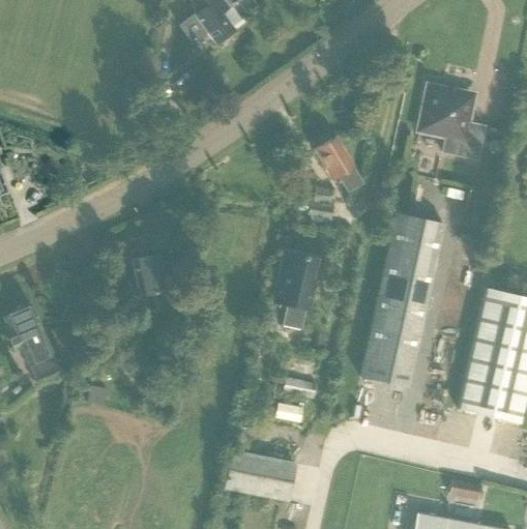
[(195,0),(202,8),(195,13),(215,41),(234,28),(233,27),(223,13),(231,7),(226,0),(195,0)]
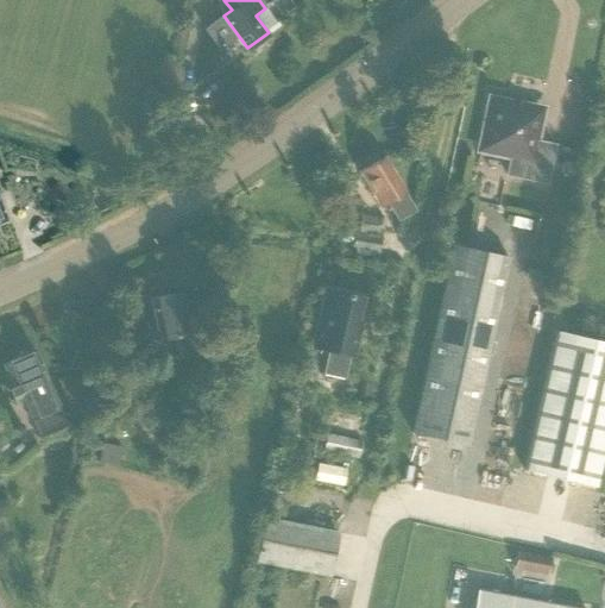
[(277,24),(265,8),(256,16),(268,31),(277,24)]
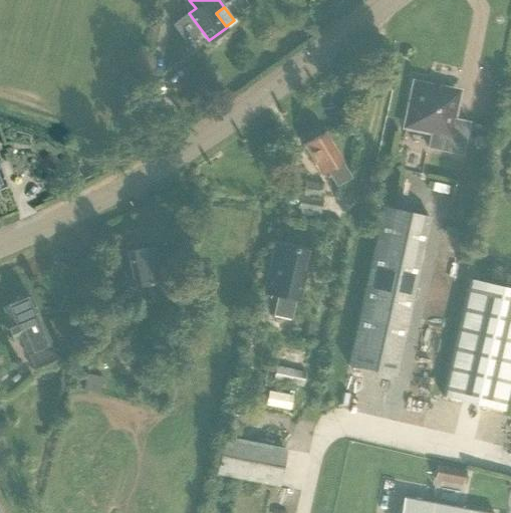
[(464,154),(471,121),(454,118),(460,91),(436,86),(436,84),(416,79),(410,105),(413,105),(409,125),(434,131),(431,147),(464,154)]
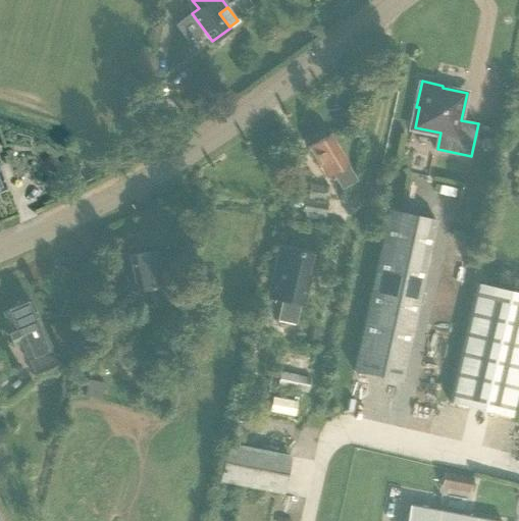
[(358,179),(349,164),(350,164),(331,134),(310,146),(328,176),(334,172),(344,188),(358,179)]
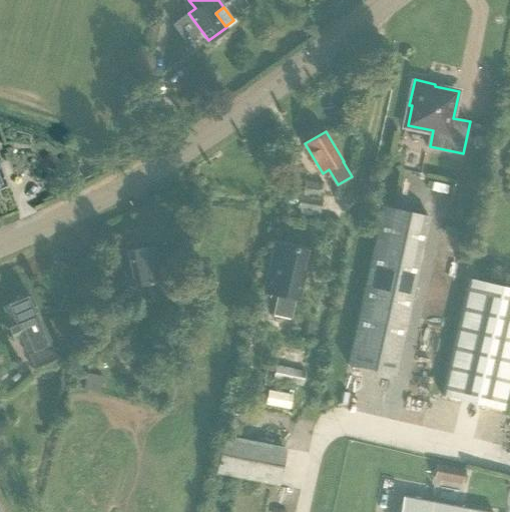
[(0,189),(9,186),(0,161),(0,189)]
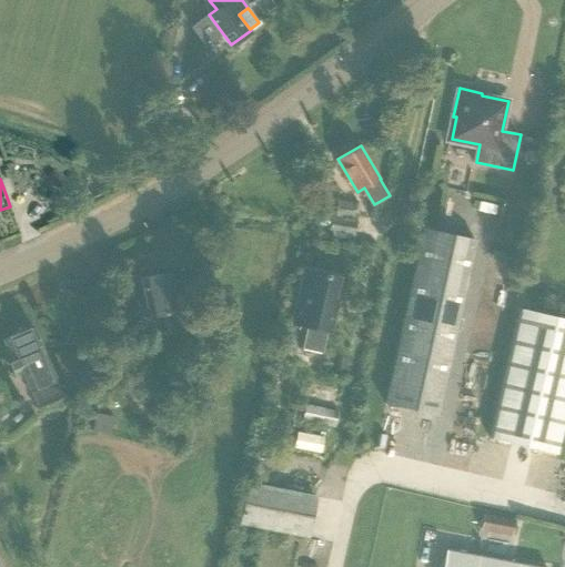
[(356,218),(360,201),(341,199),(338,215),(335,214),(333,230),(356,233),(359,219),(356,218)]
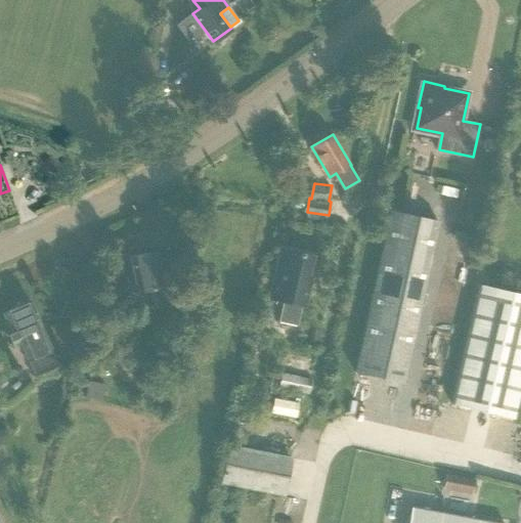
[(405,382),(440,221),(392,211),(357,371),(405,382)]
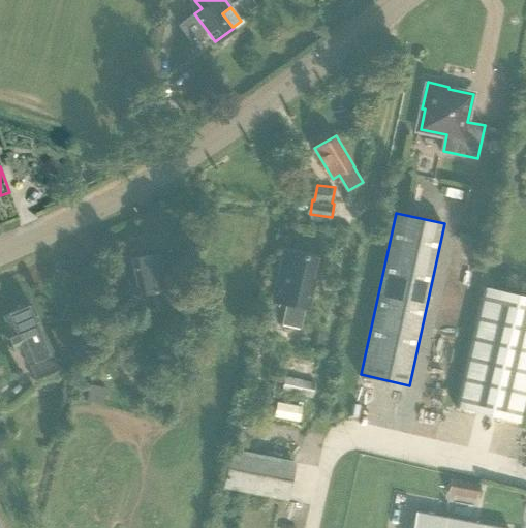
[(309,309),(316,279),(312,278),(317,257),(285,250),(274,302),(287,304),(283,323),(302,328),(306,308),(309,309)]
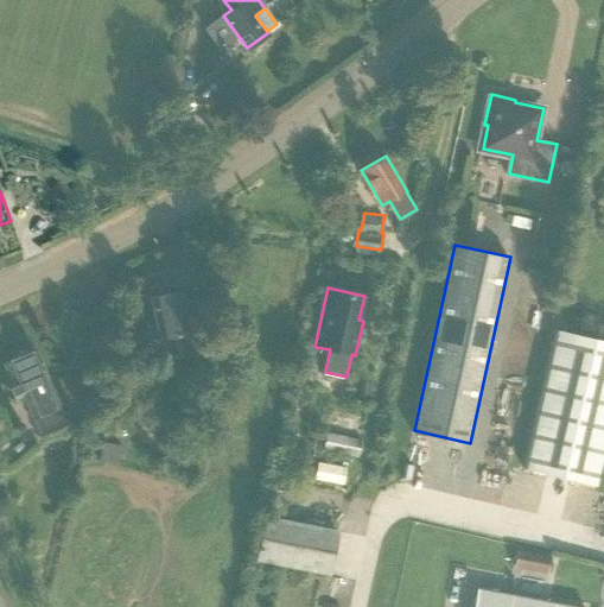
[(192,332),(184,290),(152,297),(160,339),(176,335),(180,356),(196,353),(197,356),(211,354),(207,328),(192,332)]
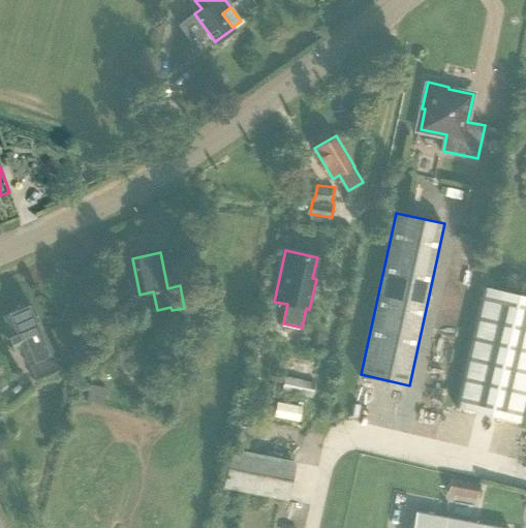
[(519,422),(525,393),(525,296),(487,287),(459,408),(519,422)]
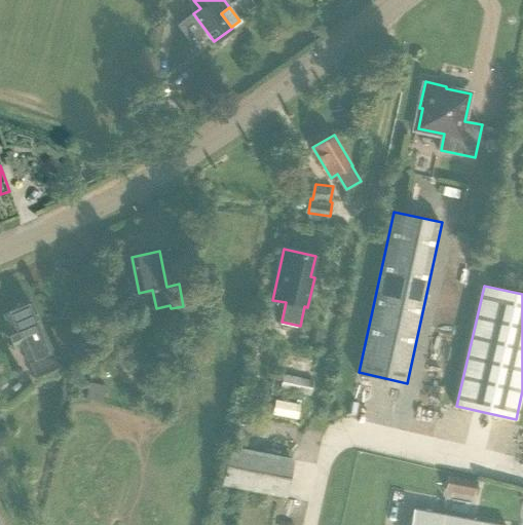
[(29,303),(25,301),(20,303),(19,308),(4,313),(11,330),(7,332),(13,344),(22,341),(37,377),(60,367),(44,331),(32,302),(29,303)]
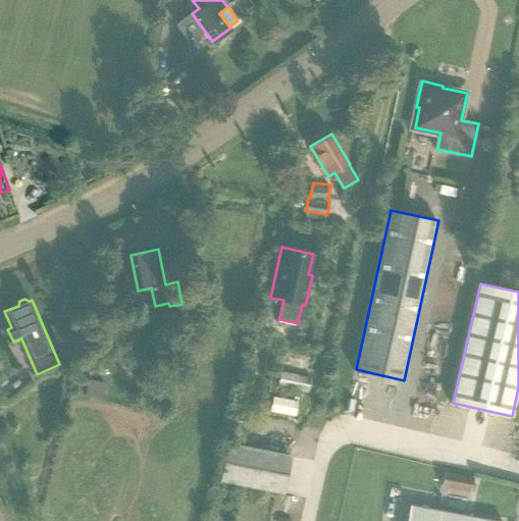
[(283,359),(277,388),(302,394),(308,364),(283,359)]
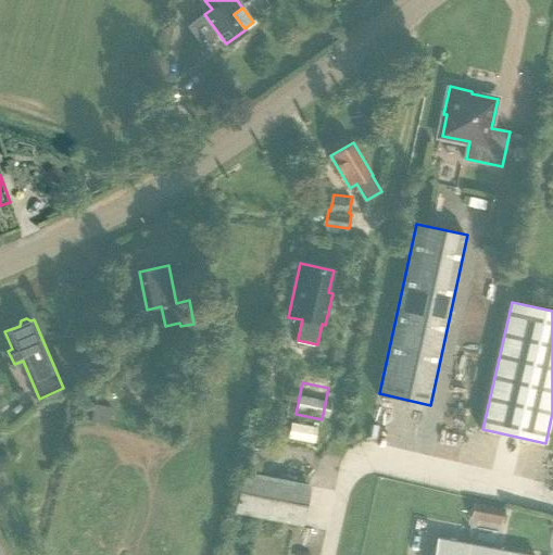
[(113,405),(96,403),(93,421),(111,424),(113,405)]
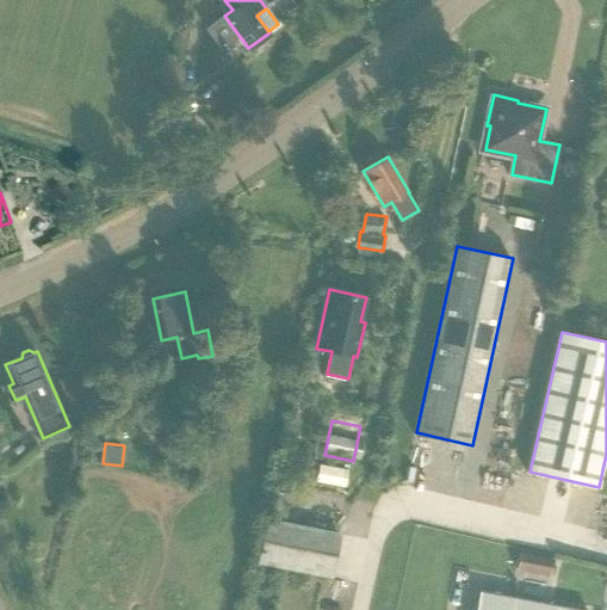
[(351,469),(321,463),(319,481),(347,486),(351,469)]
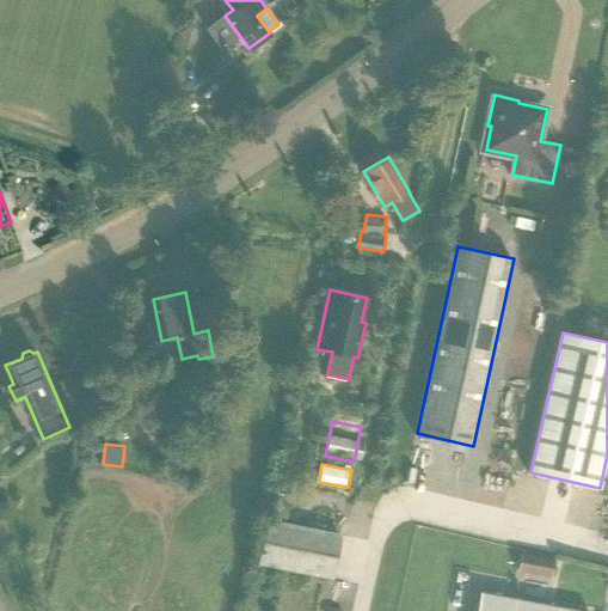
[(290,505),(274,501),(271,517),(288,519),(290,505)]
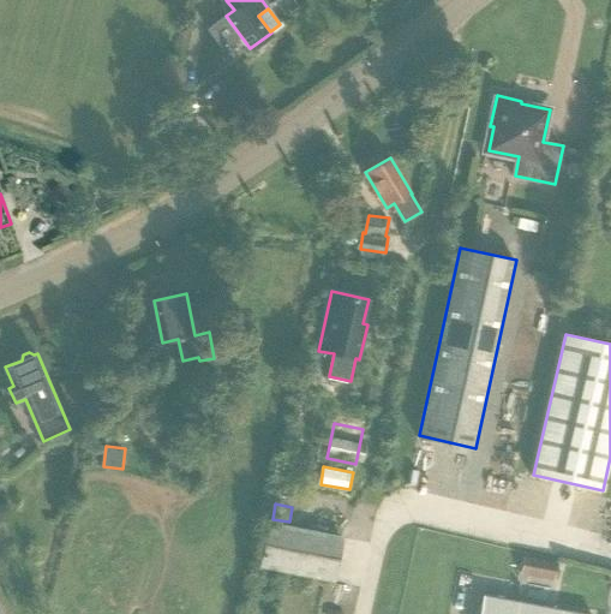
[(334,580),(343,537),(270,522),(262,566),(334,580)]
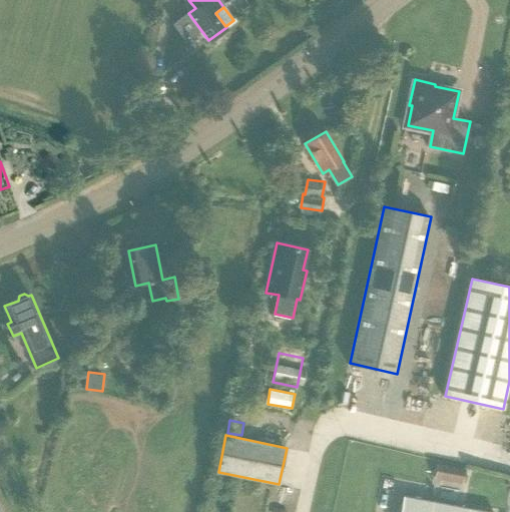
[(464,484),(467,469),(439,464),(436,478),(464,484)]
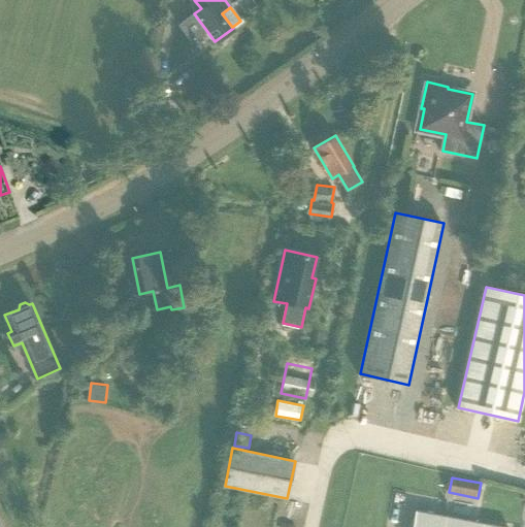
[(502,526),(417,511),(413,526),(502,526)]
